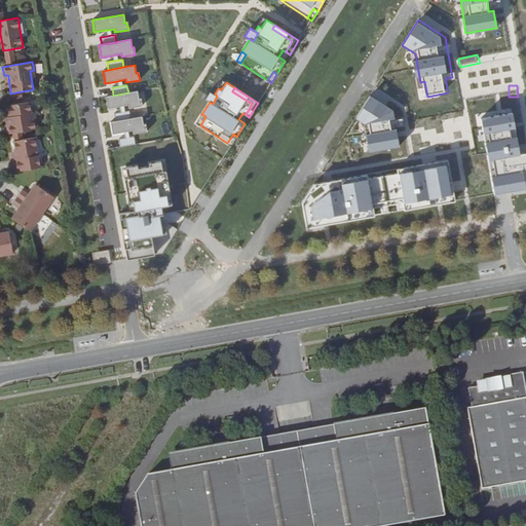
[(210,90),(204,99),(210,102),(213,104),(217,96),(215,94),(210,90)]
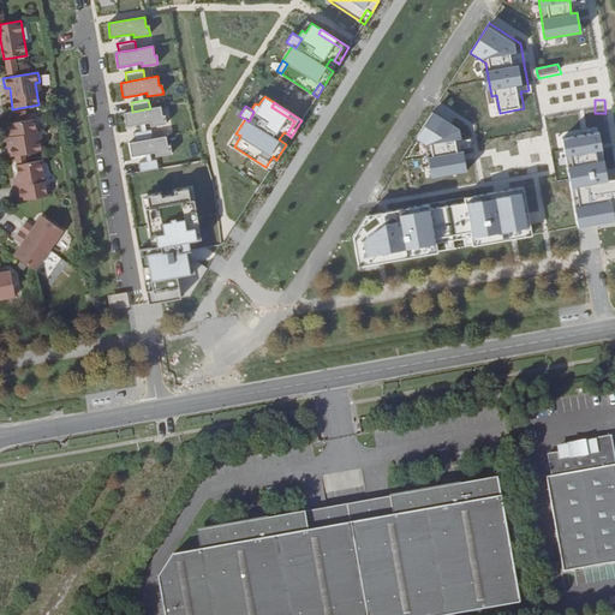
[(132,112),(124,113),(126,127),(139,125),(145,124),(150,123),(150,127),(166,124),(165,115),(162,115),(160,107),(150,108),(132,112)]
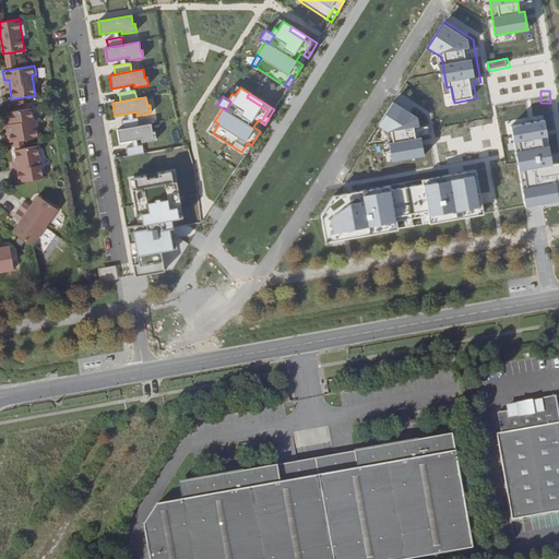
[(419,118),(392,102),(378,126),(388,131),(392,162),(425,156),(419,118)]
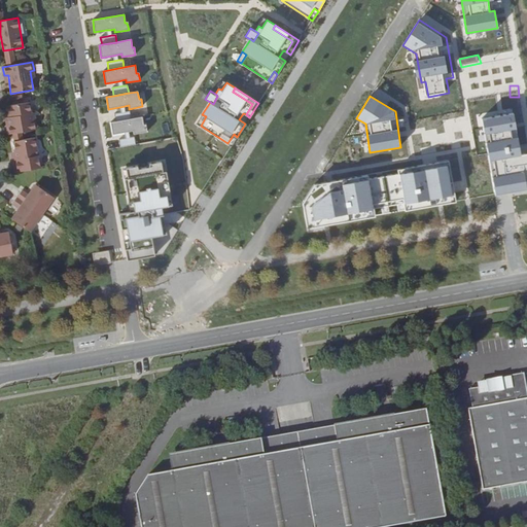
[(8,135),(38,130),(36,121),(33,121),(30,103),(7,107),(10,126),(7,127),(8,135)]
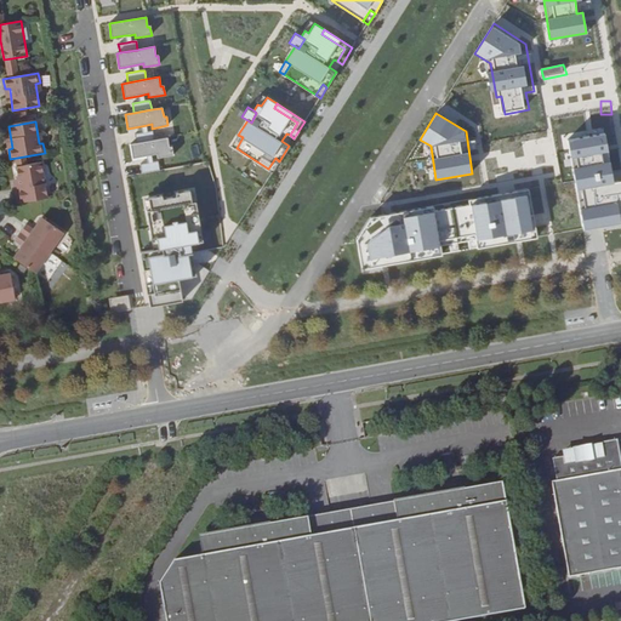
[(135,135),(136,143),(154,140),(153,131),(148,132),(142,132),(135,135)]
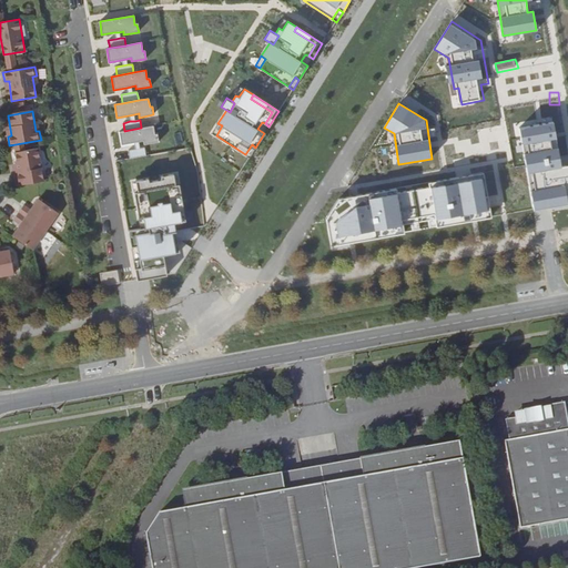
[(518,128),(533,210),(567,203),(567,165),(563,168),(555,121),(518,128)]
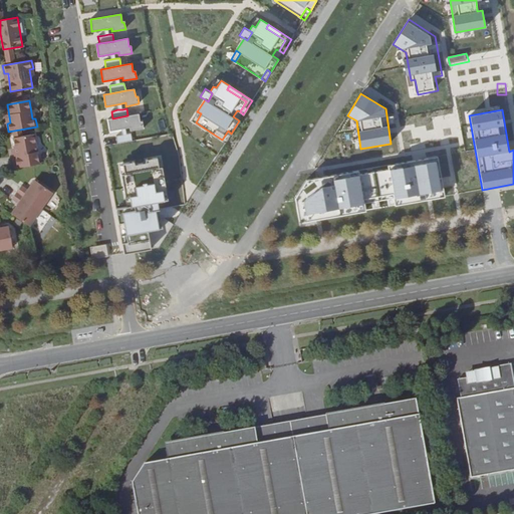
[(197,111),(192,120),(196,122),(201,113),(197,111)]
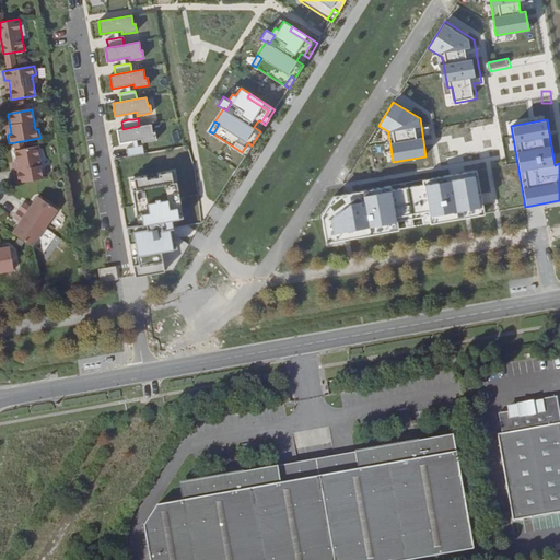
[(123,129),(117,130),(119,143),(132,141),(137,140),(141,139),(141,143),(156,140),(154,132),(152,132),(151,124),(139,126),(123,129)]
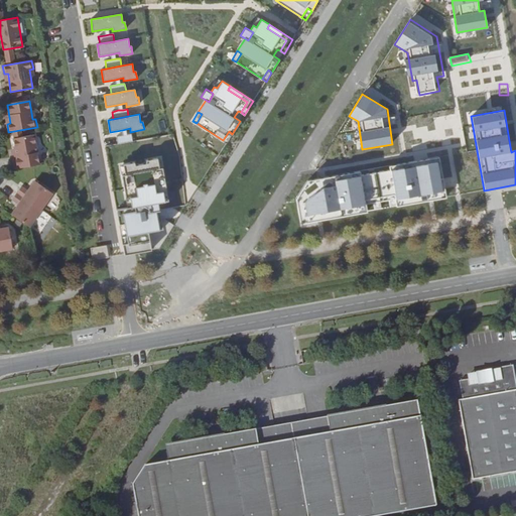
[(229,131),(223,140),(227,142),(232,134),(229,131)]
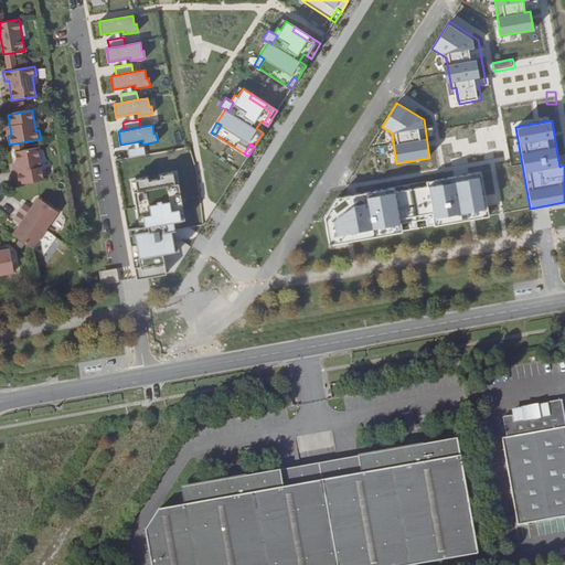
[(139,148),(135,148),(128,149),(129,158),(146,155),(144,147),(139,148)]
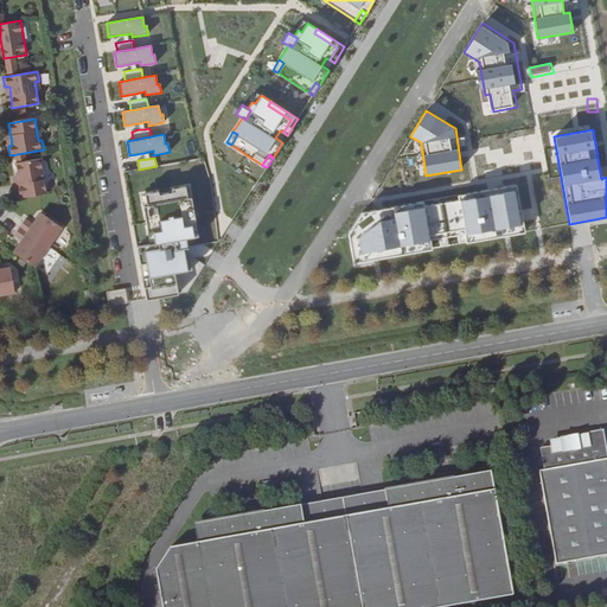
[(18,199),(48,195),(40,159),(16,163),(18,176),(20,176),(21,183),(14,184),(18,199)]
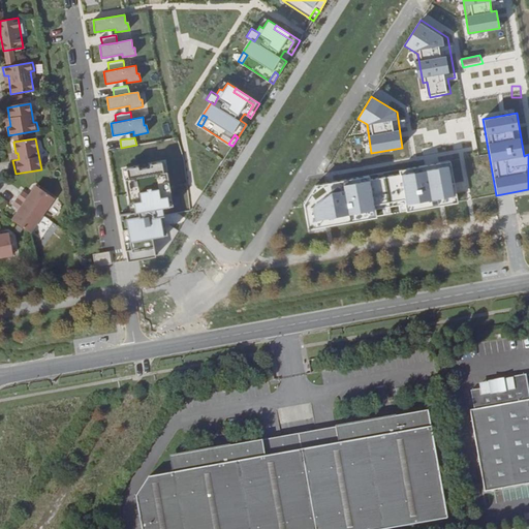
[(370,176),(314,185),(303,204),(308,228),(461,200),(454,160),(398,170),(398,173),(370,178),(370,176)]
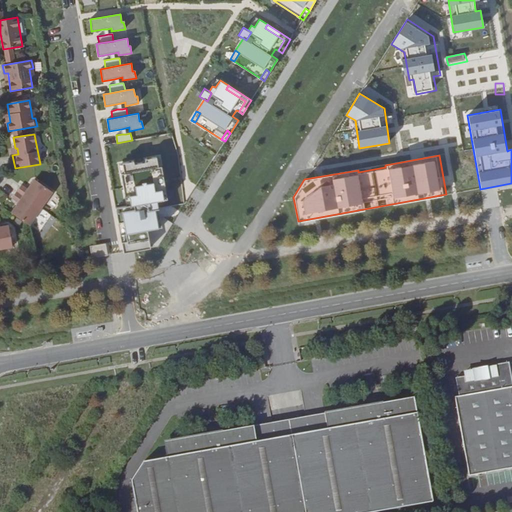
[(123,253),(150,248),(147,230),(158,228),(155,210),(158,209),(157,201),(163,200),(161,190),(165,189),(161,167),(157,167),(156,157),(144,159),(145,162),(133,164),(133,161),(122,163),(123,173),(120,174),(126,207),(115,209),(123,253)]
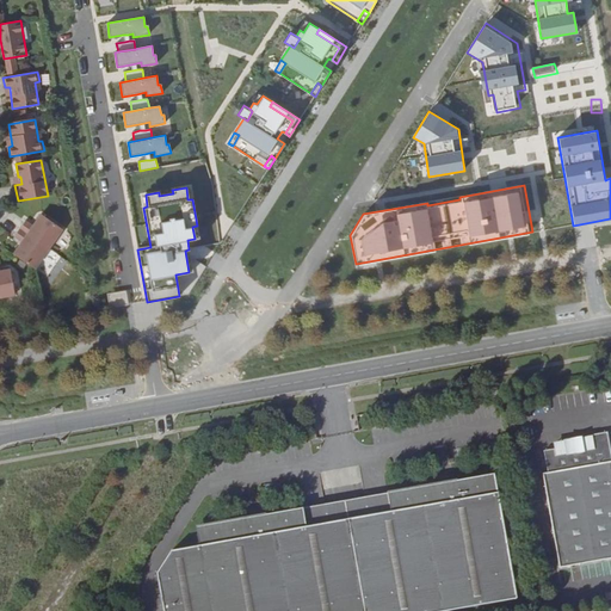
[(19,229),(49,248),(63,229),(42,214),(34,227),(25,221),(19,229)]
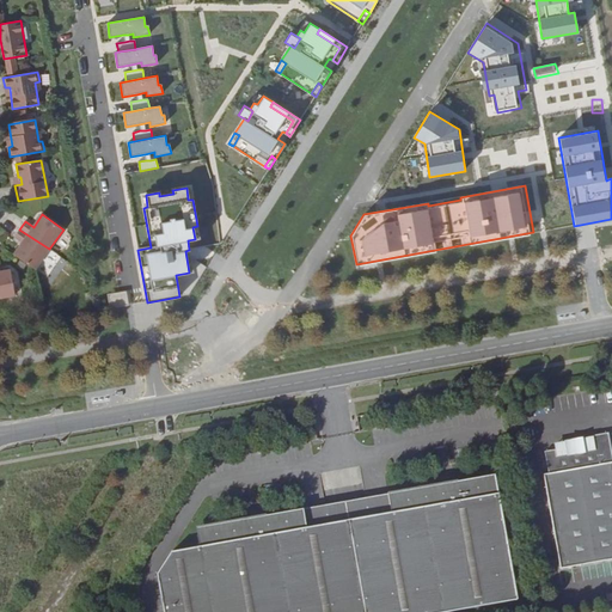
[(35,269),(49,249),(19,230),(14,237),(22,243),(13,255),(35,269)]
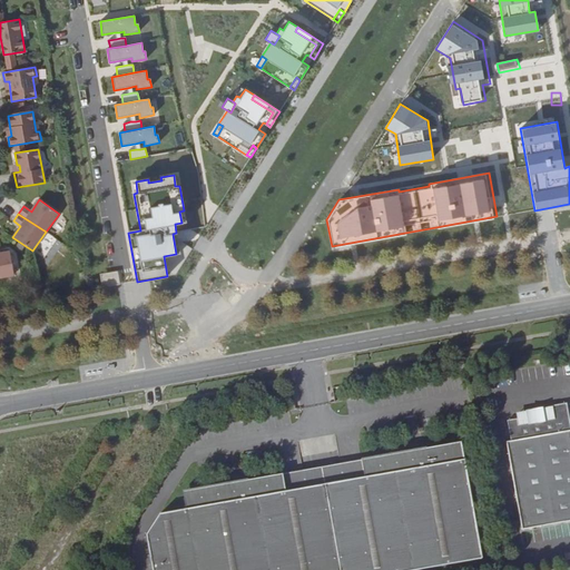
[(0,277),(13,275),(10,251),(0,252),(0,277)]
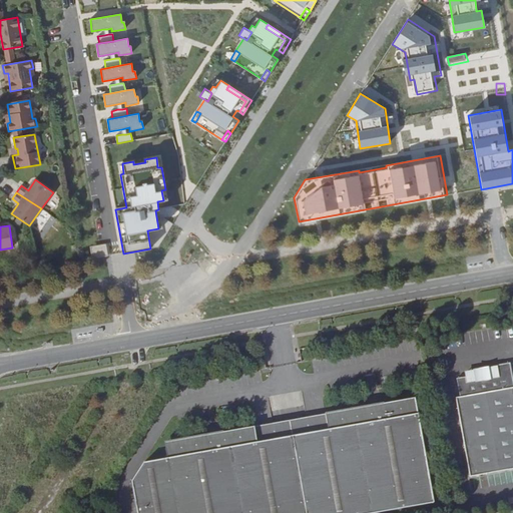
[(105,244),(90,246),(92,259),(108,257),(105,244)]
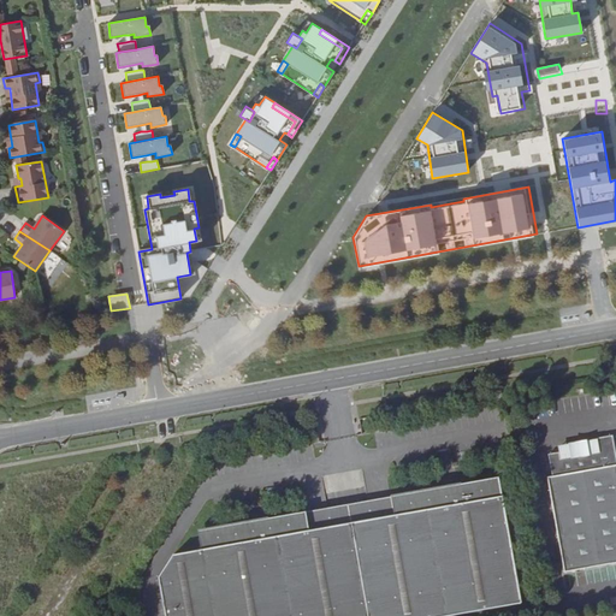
[(507,401),(505,392),(490,395),(491,402),(507,401)]
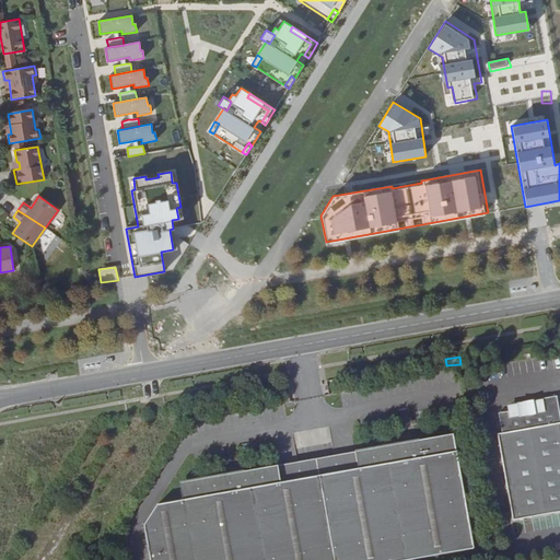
[(510,418),(509,410),(499,412),(503,433),(498,434),(513,518),(559,511),(559,407),(558,396),(543,398),(544,400),(545,411),(510,418)]
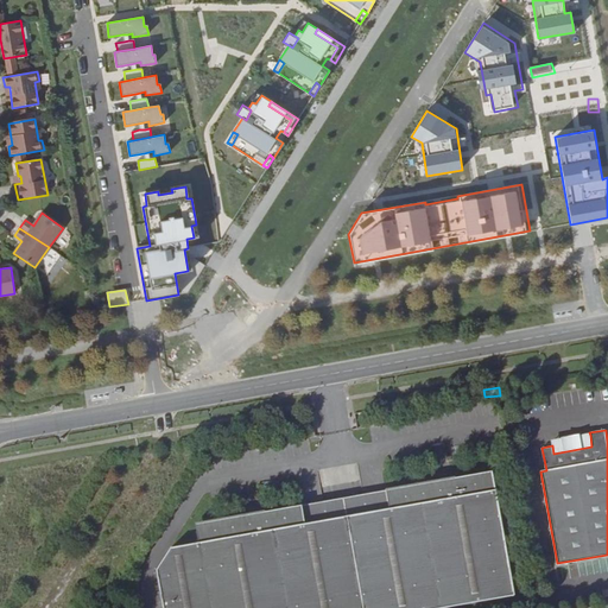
[(551,441),(552,445),(553,454),(591,447),(590,435),(551,441)]
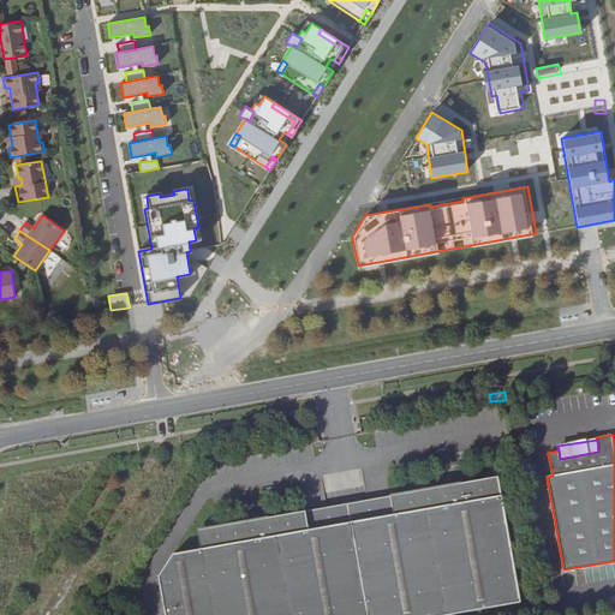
[(203,568),(166,573),(172,614),(455,614),(520,604),(499,479),(388,499),(390,509),(306,524),(304,513),(196,532),(203,568)]
